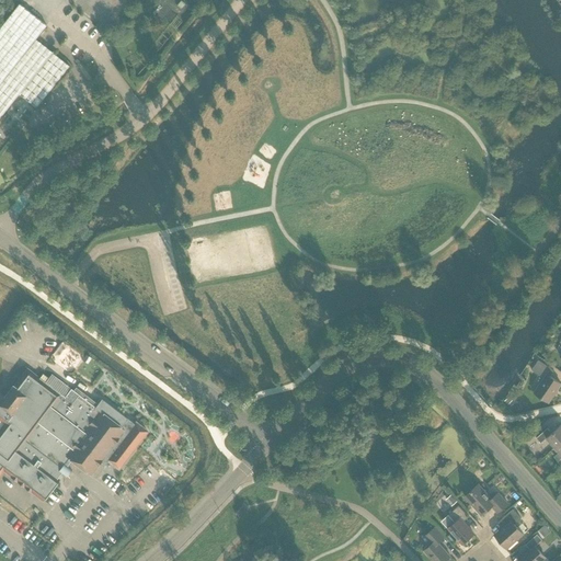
[(46,25),(19,3),(0,25),(0,116),(19,94),(36,107),(69,66),(35,38),(46,25)]
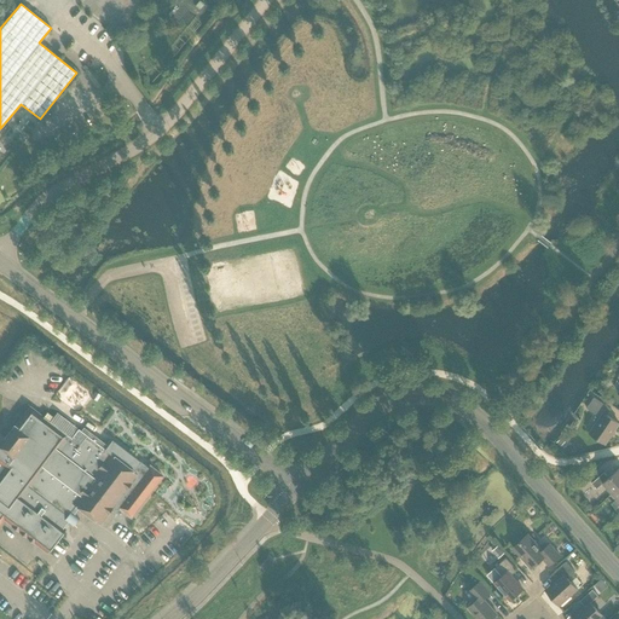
[(71,376),(56,397),(79,414),(94,394),(71,376)]
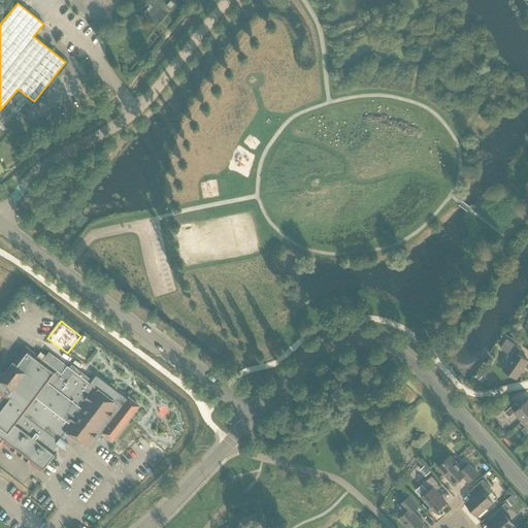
[(506,338),(500,348),(512,356),(503,369),(516,378),(527,361),(518,354),(521,349),(506,338)]
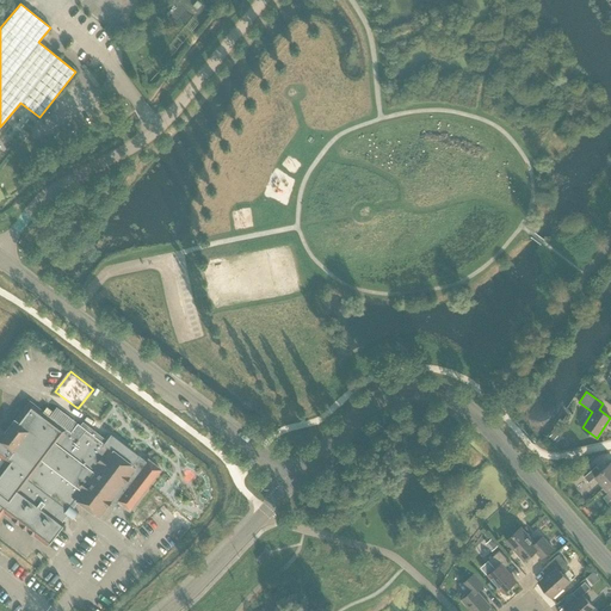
[(0,514),(2,512),(47,544),(63,522),(61,520),(76,500),(98,517),(109,503),(113,506),(117,501),(129,510),(160,469),(148,460),(146,462),(110,434),(106,440),(82,421),(80,425),(56,407),(53,412),(47,407),(43,412),(30,402),(14,421),(13,420),(5,432),(0,429),(0,457),(5,462),(0,467),(0,514)]
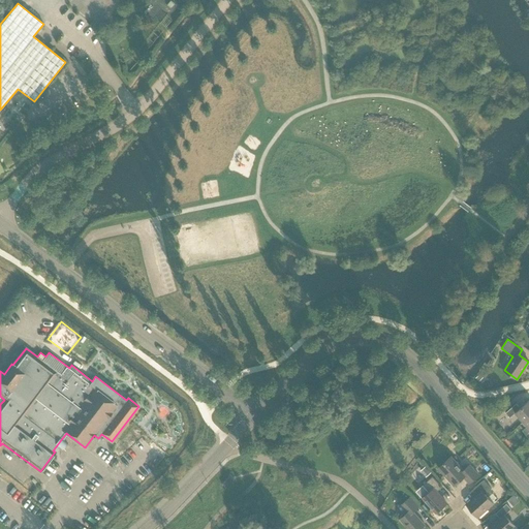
[(523,422),(528,415),(528,400),(521,408),(517,403),(505,412),(509,417),(516,412),(523,422)]
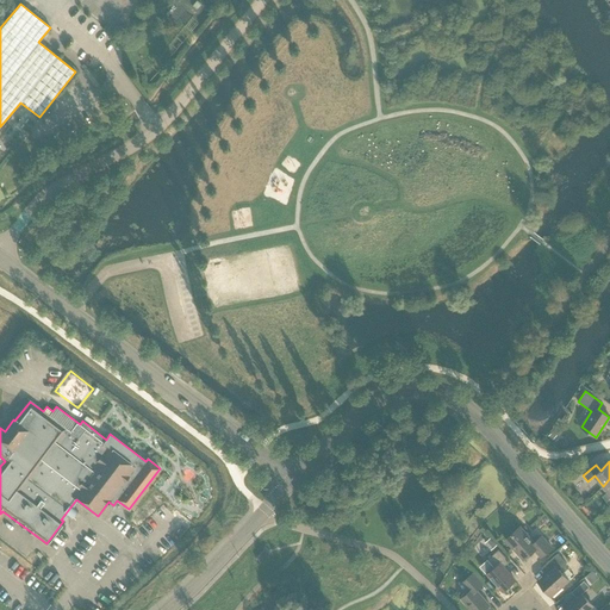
[(541,558),(552,547),(542,536),(535,542),(521,526),(505,540),(523,560),(534,551),(541,558)]
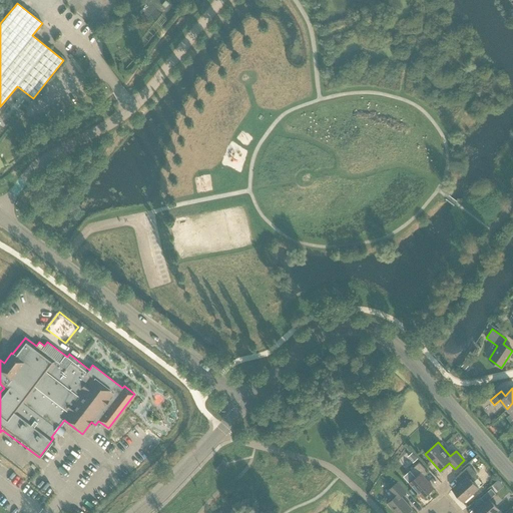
[(418,458),(412,452),(407,456),(413,463),(418,458)]
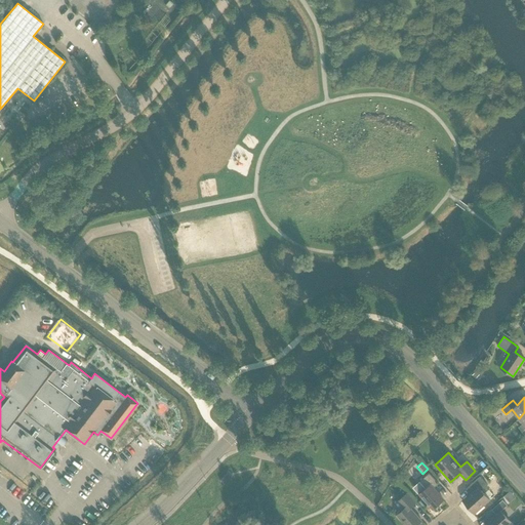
[(231,477),(227,473),(220,480),(225,484),(231,477)]
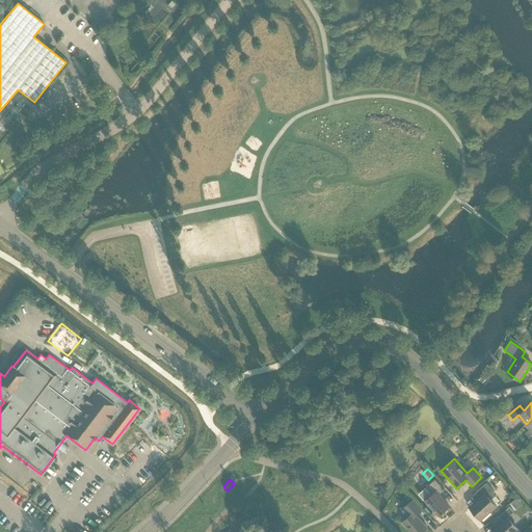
[(439,515),(449,506),(439,495),(445,489),(435,479),(425,487),(431,495),(425,500),(439,515)]
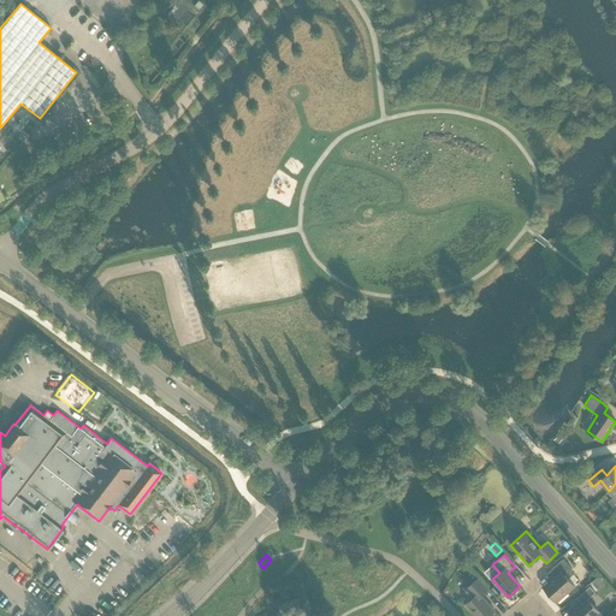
[(557,603),(575,586),(574,586),(580,581),(574,574),(568,579),(564,575),(572,569),(563,558),(551,569),(557,575),(543,587),(557,603)]
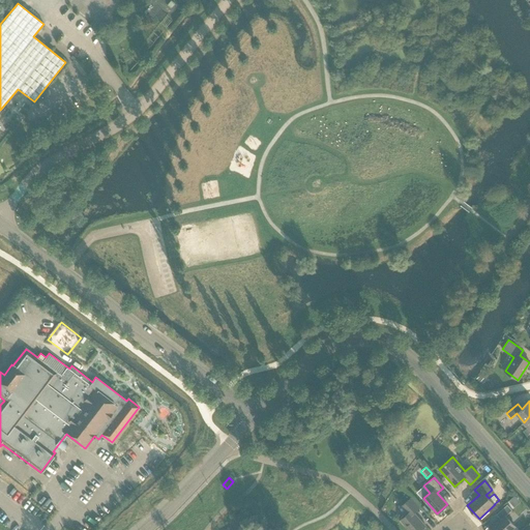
[(516,496),(509,502),(514,508),(522,503),(516,496)]
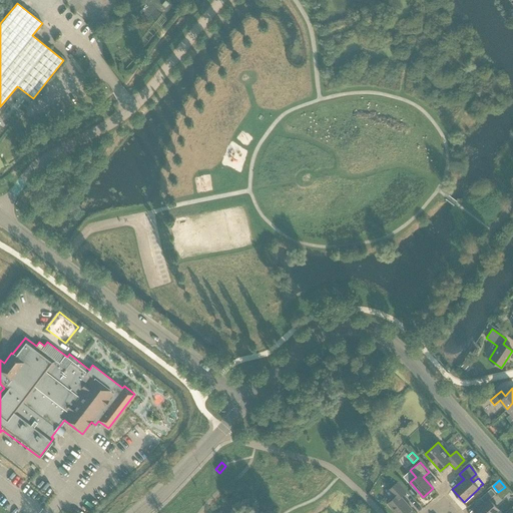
[(396,512),(406,512),(412,508),(401,496),(407,491),(398,482),(388,490),(395,497),(388,503),(396,512)]
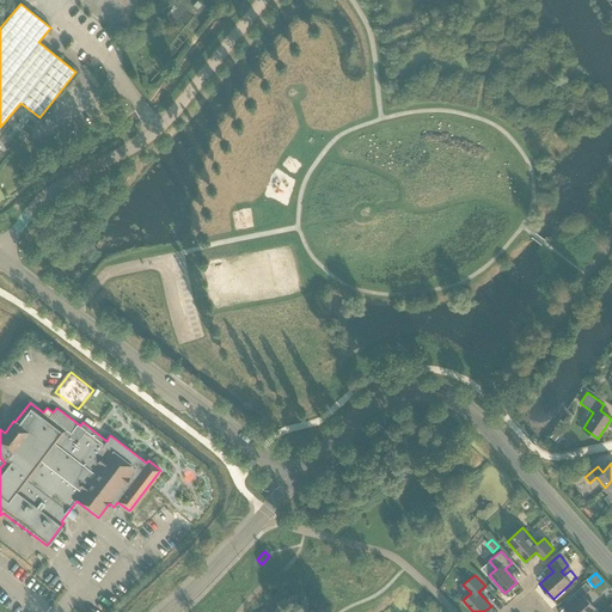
[(583,595),(592,589),(586,583),(574,594),(579,600),(567,611),(568,611),(589,611),(595,607),(583,595)]
